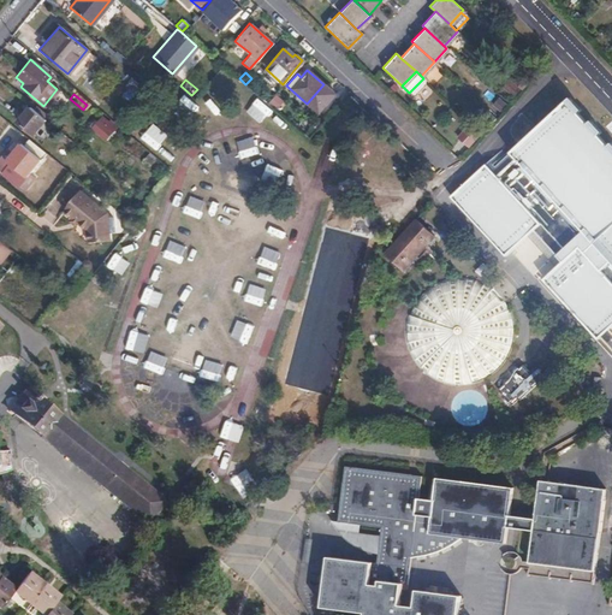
[(541,278),(583,325),(611,297),(611,265),(592,242),(611,223),(611,152),(564,100),(507,152),(523,170),(505,187),(483,164),(449,196),(503,255),(538,223),(566,255),(541,278)]
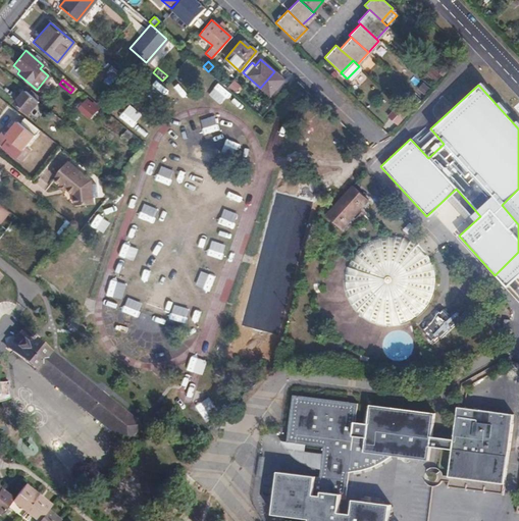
[(37,101),(23,90),(12,103),(27,114),(37,101)]
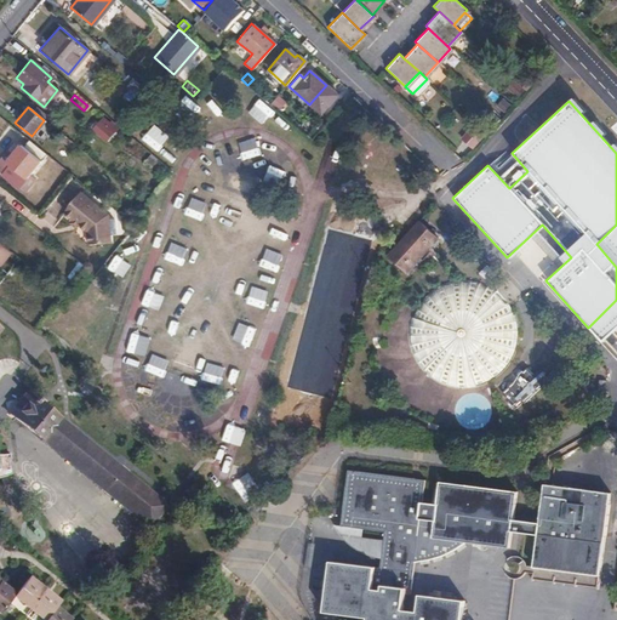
[(485,134),(498,119),(487,109),(481,117),(485,120),(479,126),(485,134)]
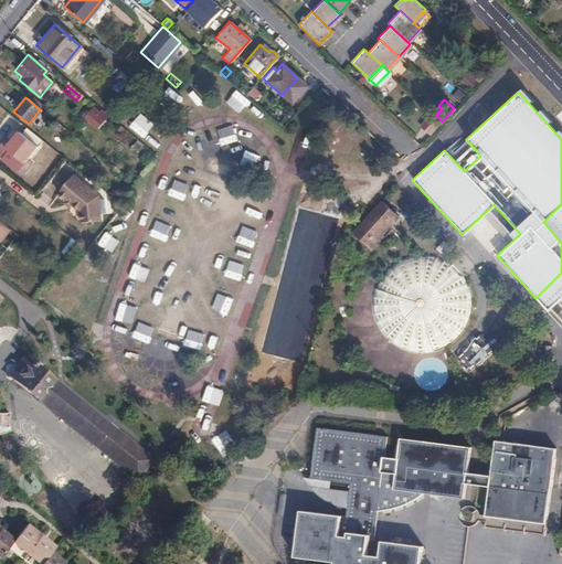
[(10,115),(0,107),(0,121),(3,124),(10,115)]
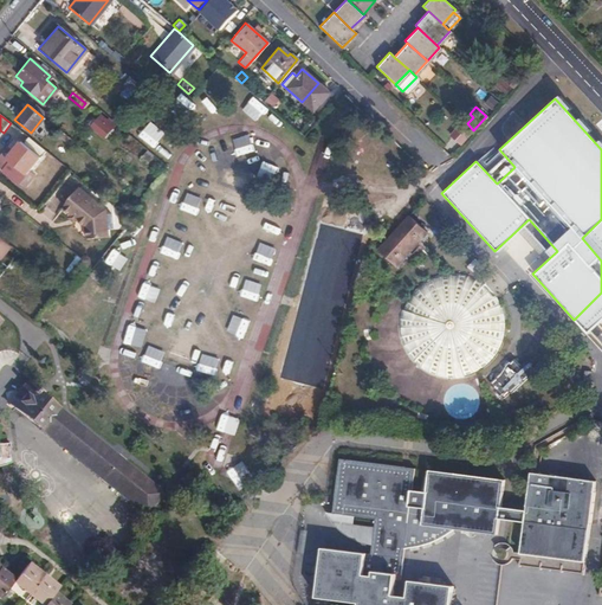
[(108,139),(116,128),(108,121),(105,123),(97,116),(96,117),(92,116),(88,121),(91,123),(90,123),(108,139)]
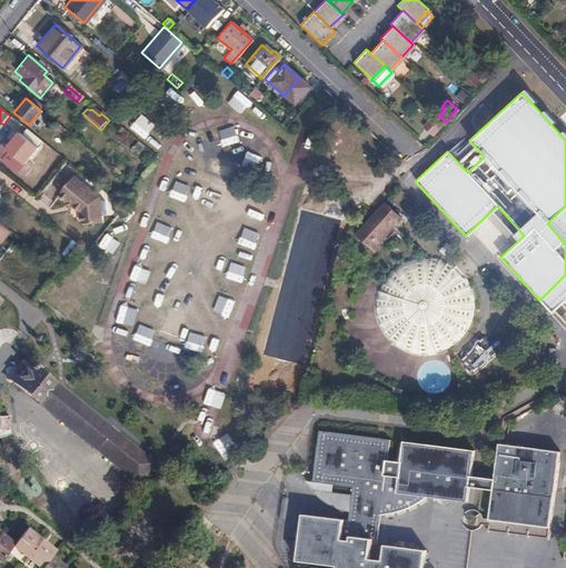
[(442,122),(433,113),(421,127),(430,135),(442,122)]
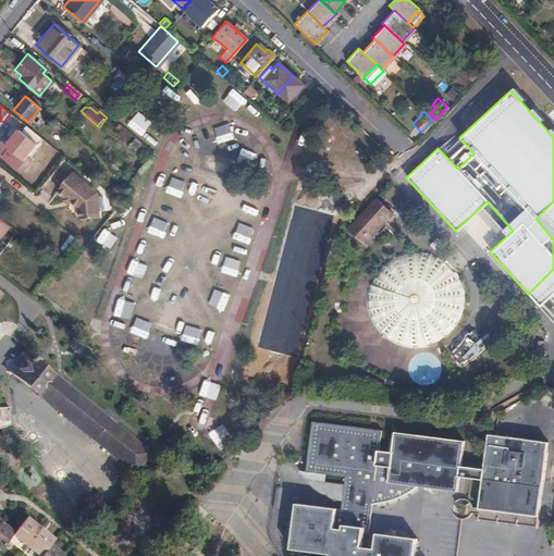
[(24,157),(39,137),(24,125),(20,130),(16,128),(9,137),(3,133),(0,137),(0,155),(15,167),(16,165),(24,157)]
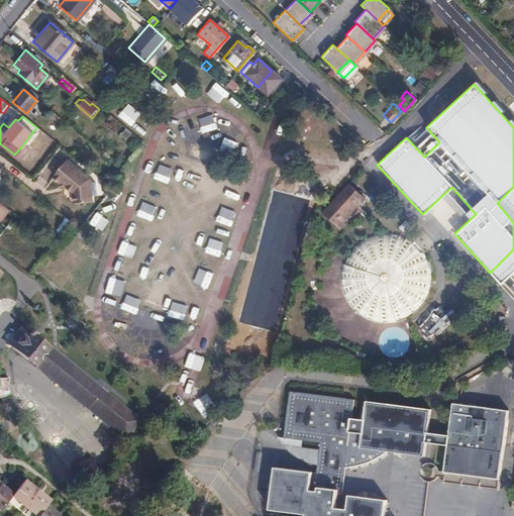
[(26,149),(22,145),(15,153),(19,158),(26,149)]
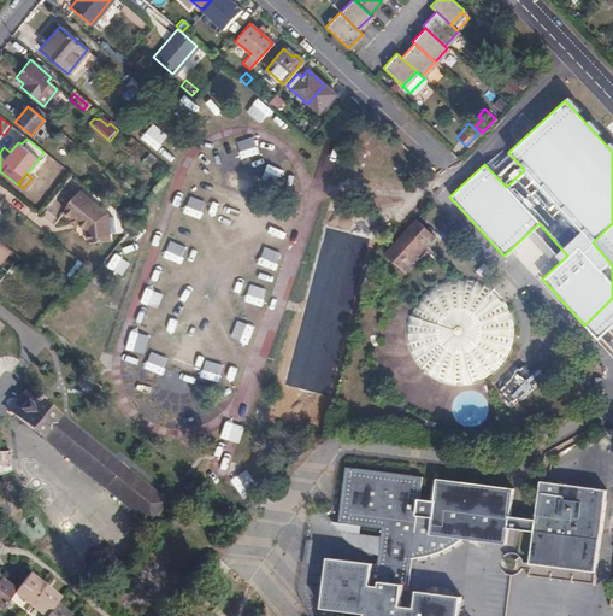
[(106,212),(78,189),(62,210),(86,229),(88,241),(108,239),(106,212)]
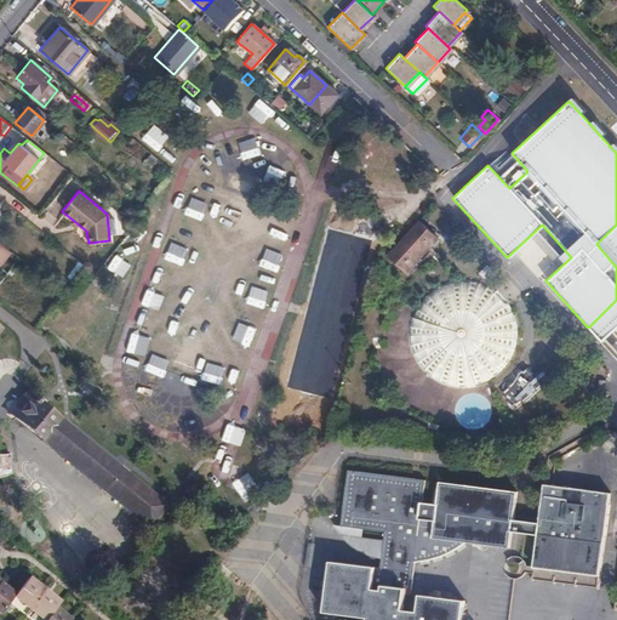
[(127,222),(119,215),(121,227),(127,232),(132,225),(127,222)]
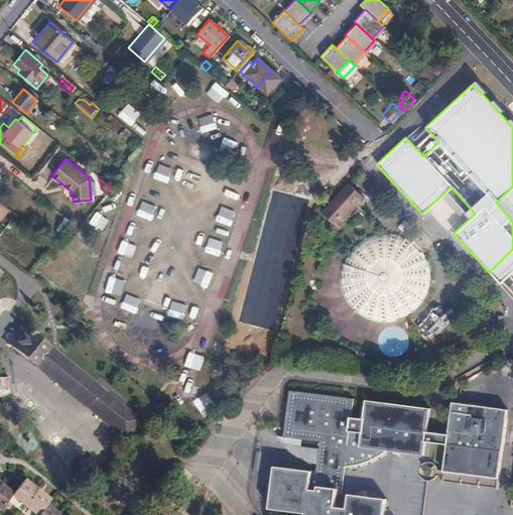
[(362,198),(347,183),(321,212),(336,226),(362,198)]
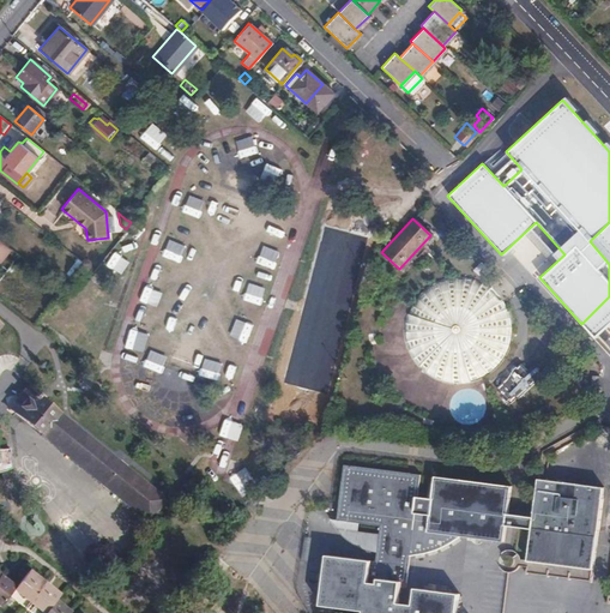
[(609,222),(590,241),(609,264),(609,222)]
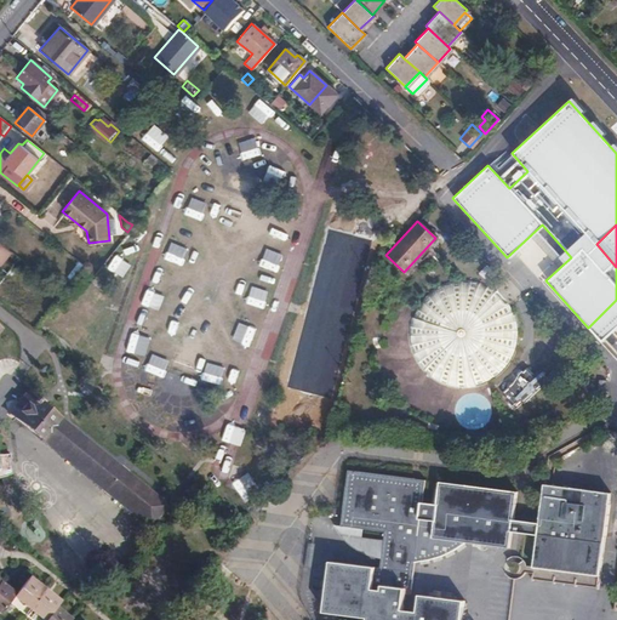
[(512,342),(513,333),(512,323),(509,313),(506,307),(501,299),(493,291),(487,288),(483,285),(473,282),(466,280),(461,280),(452,280),(446,282),(440,284),(430,289),(423,296),(416,305),(411,314),(410,318),(409,325),(409,334),(410,343),(412,353),(417,362),(424,370),(428,374),(435,379),(443,381),(452,384),(461,385),(470,384),(475,382),(480,381),(487,377),(489,376),(490,375),(497,370),(504,362),(509,352),(512,342)]
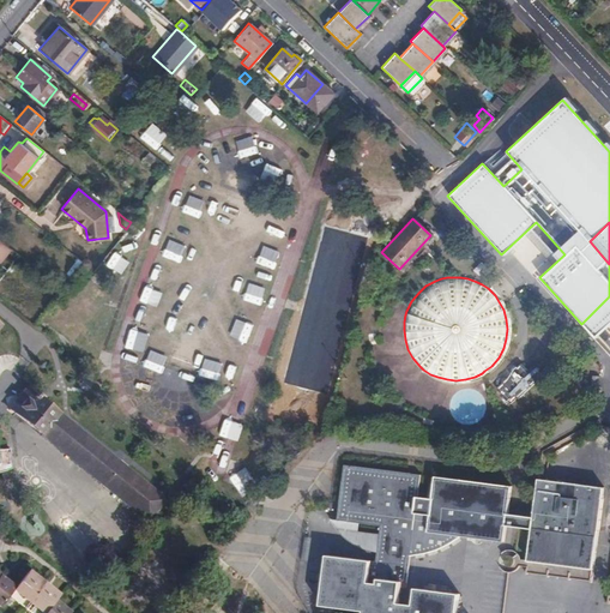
[(533,379),(518,362),(507,372),(507,373),(503,377),(501,377),(499,380),(513,397),(514,397),(533,380),(533,379)]
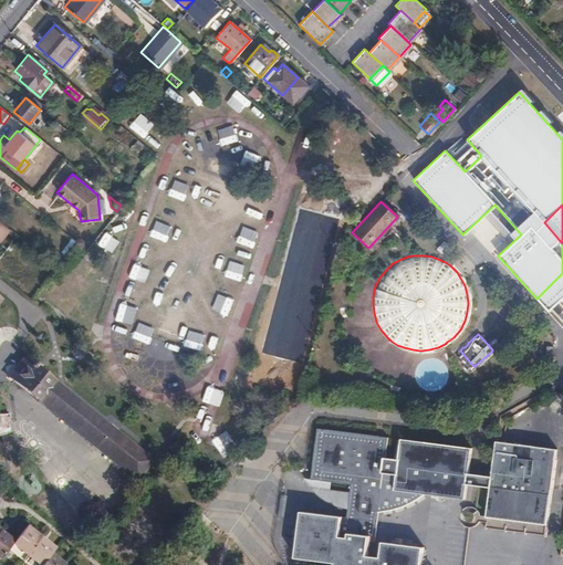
[(136,474),(148,459),(22,356),(16,365),(19,368),(10,379),(126,473),(129,469),(136,474)]
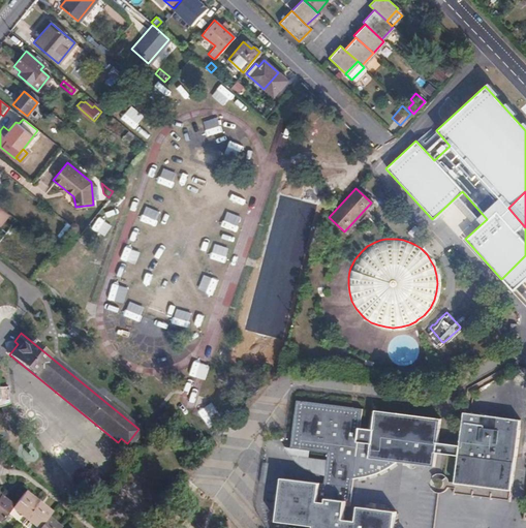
[(18,344),(14,341),(6,351),(9,354),(18,344)]
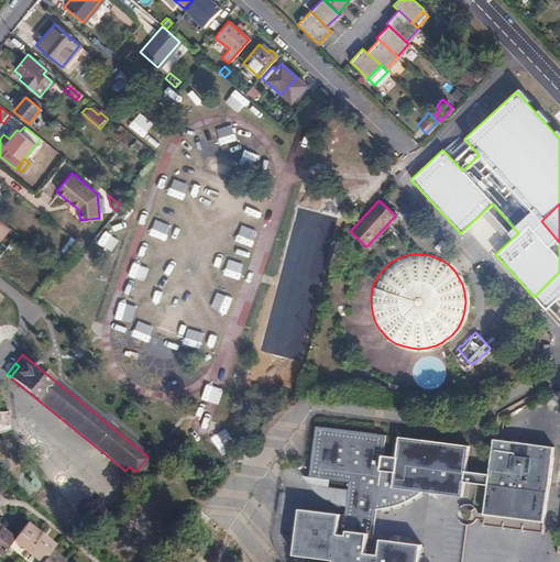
[(416,561),(419,543),(379,538),(376,553),(363,552),(365,532),(370,533),(373,508),(393,505),(409,497),(420,491),(460,495),(462,481),(485,484),(483,513),(482,519),(480,522),(540,531),(546,486),(550,456),(549,456),(550,447),(492,439),(490,455),(489,455),(487,467),(489,467),(487,473),(463,470),(467,444),(397,436),(394,456),(381,454),(383,434),(372,433),(372,432),(324,426),(324,427),(314,426),(311,440),(308,460),(308,461),(307,475),(347,481),(342,514),(298,508),(293,553),(331,559),(330,561),(416,561)]
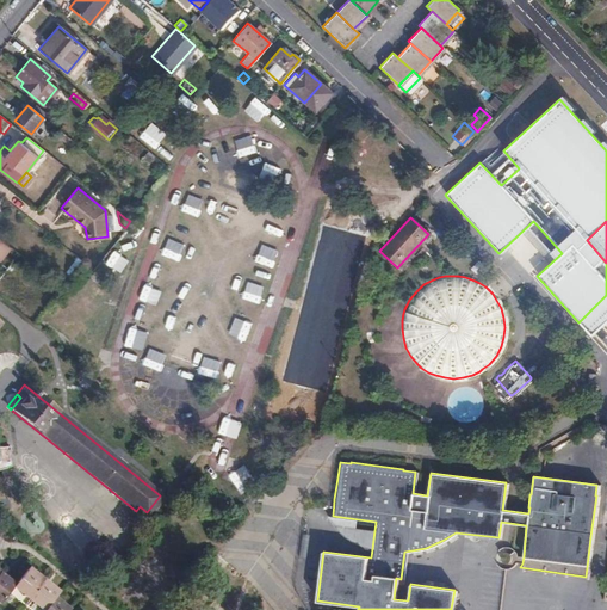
[(140,506),(136,511),(143,517),(147,512),(140,506)]
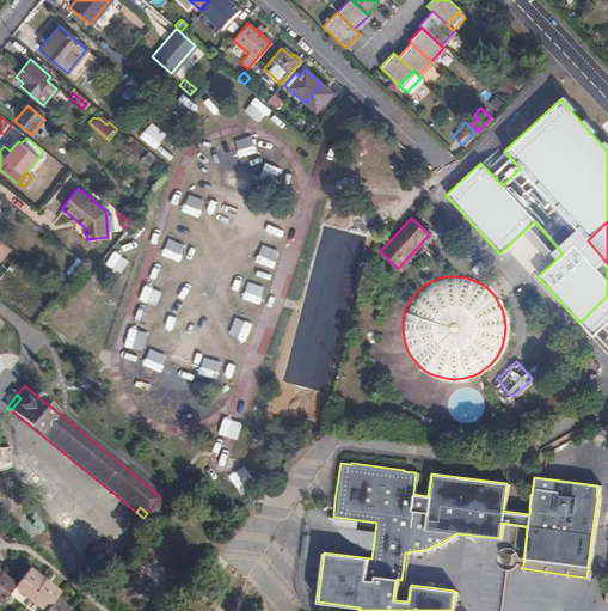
[(66,610),(67,609),(53,597),(56,592),(26,567),(13,584),(5,593),(28,610),(66,610)]
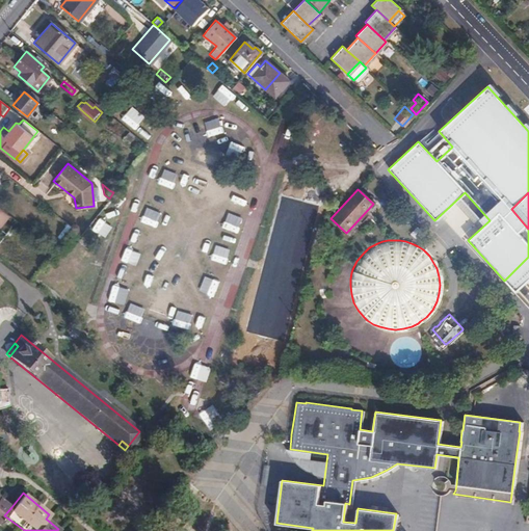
[(0,521),(4,515),(11,507),(0,499),(0,521)]
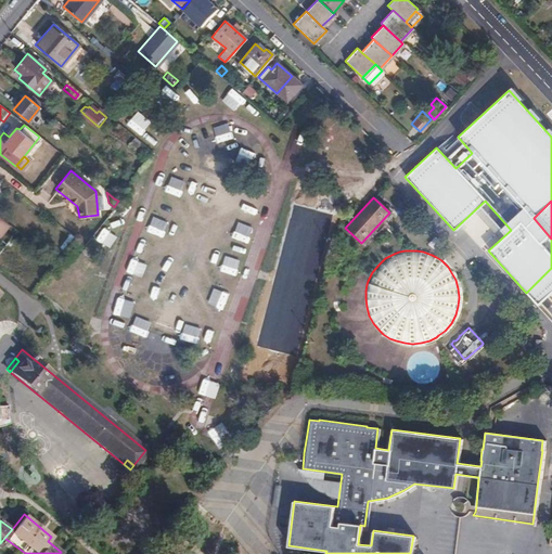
[(159,531),(156,529),(148,540),(151,541),(159,531)]
